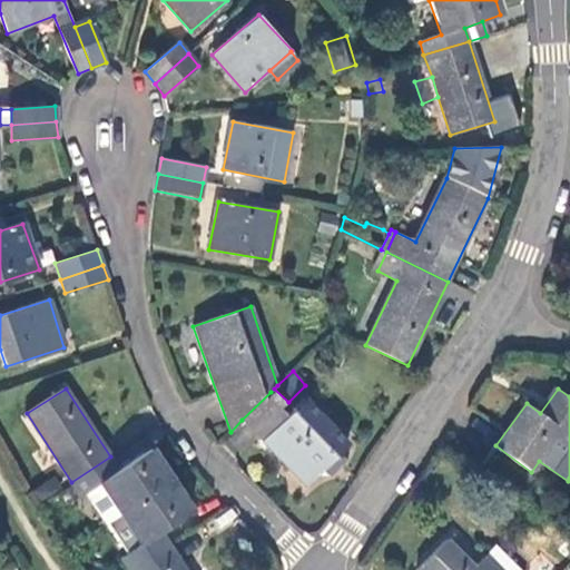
[(271,392),(242,420),(305,485),(322,469),(326,465),(334,473),(345,462),(338,455),(349,444),(306,400),(287,416),(279,408),(284,404),(271,392)]
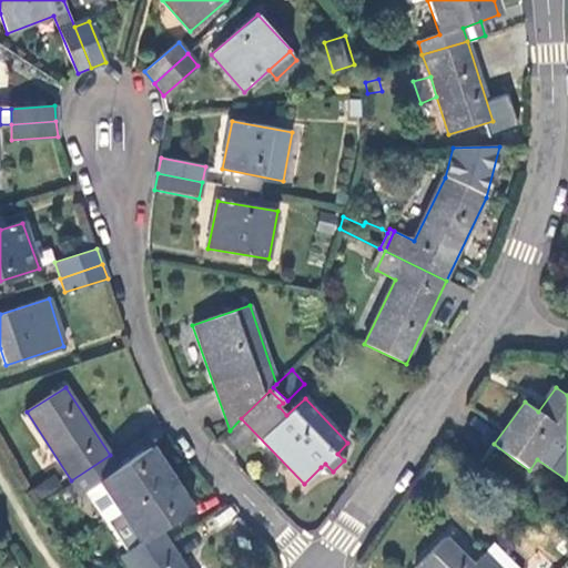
[(119,468),(110,455),(71,480),(79,494),(98,482),(119,514),(171,480),(150,447),(119,468)]
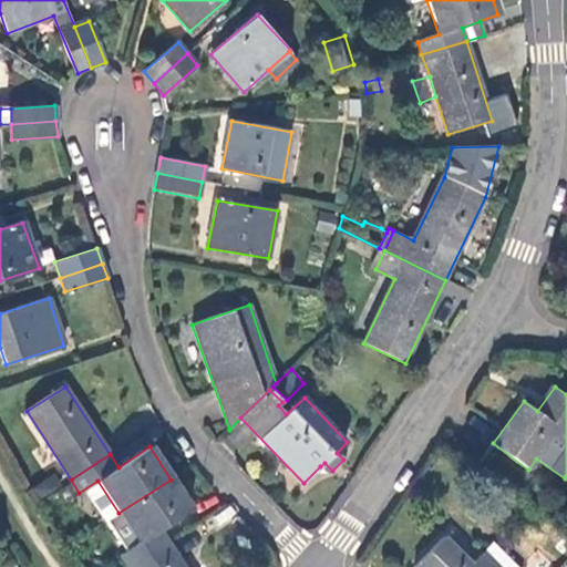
[(325,463),(320,466),(328,474),(332,471),(325,463)]
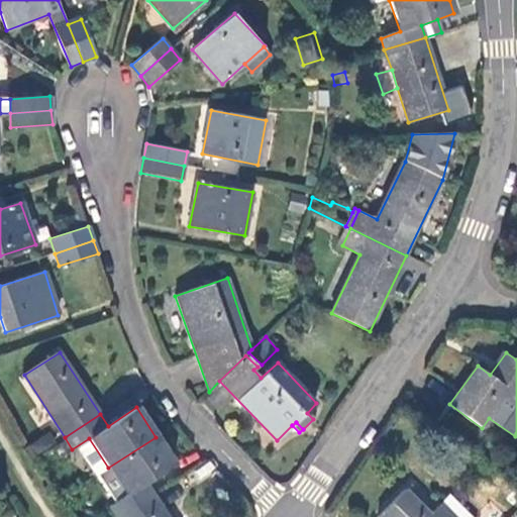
[(49,431),(25,446),(33,457),(57,442),(49,431)]
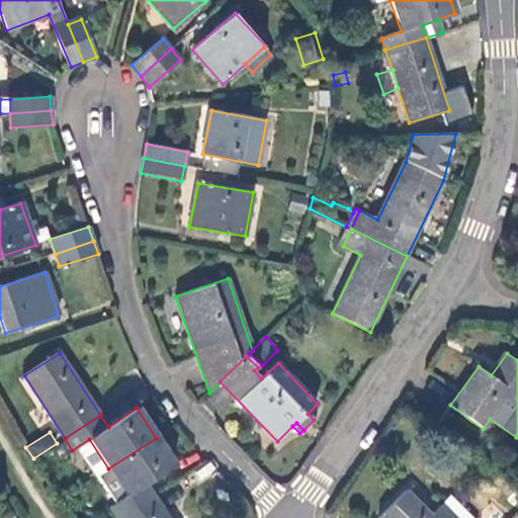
[(174,465),(156,438),(108,468),(126,496),(110,507),(117,517),(119,517),(154,496),(146,485),(174,465)]
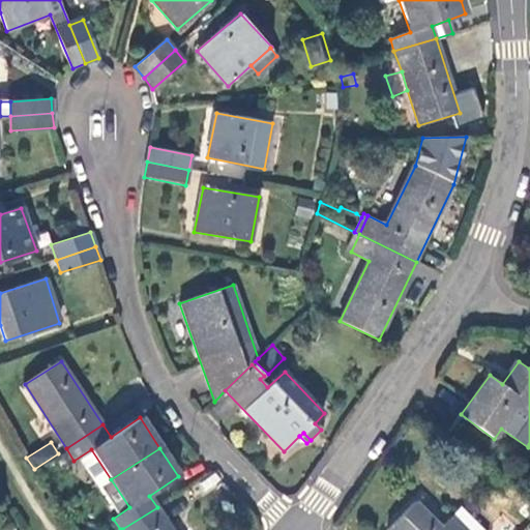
[(488,529),(463,506),(441,528),(415,502),(387,529),(488,529)]
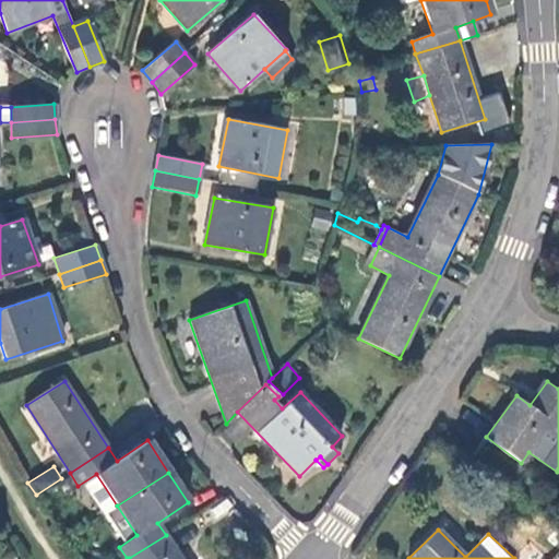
[(181,558),(166,535),(129,558),(181,558)]
